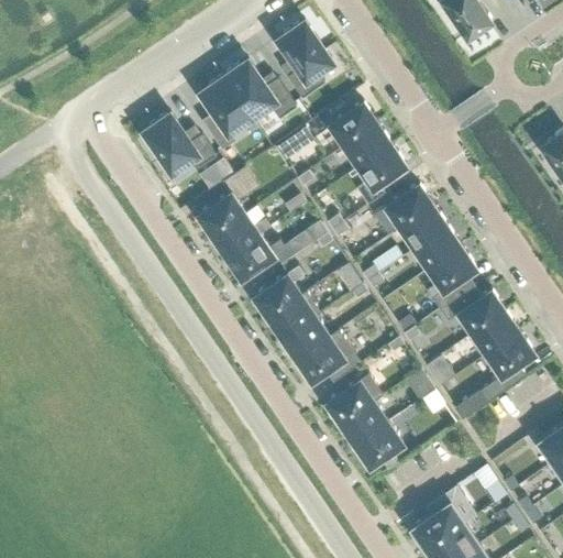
[(439,0),(467,40),(495,21),(481,0),(439,0)]
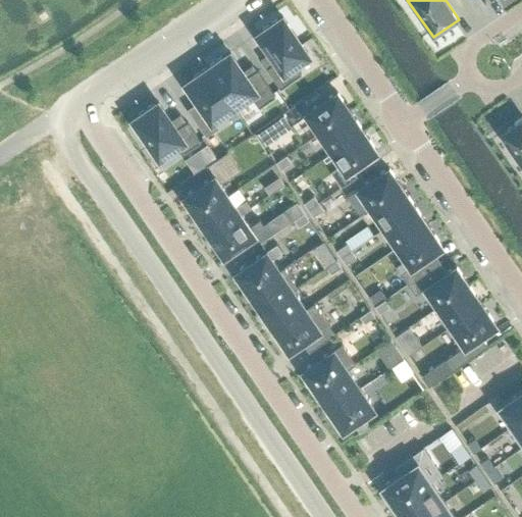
[(44,14),(37,19),(41,26),(48,20),(44,14)]
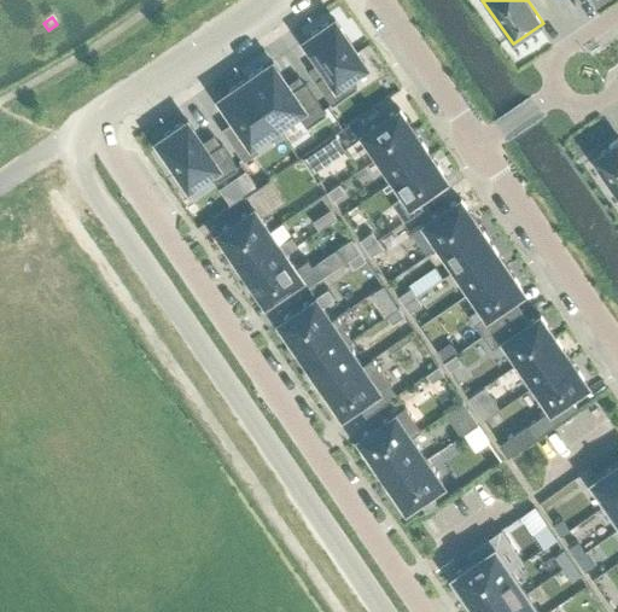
[(333,22),(304,42),(320,64),(327,75),(315,83),(314,83),(331,108),(356,91),(348,79),(363,68),(333,22)]
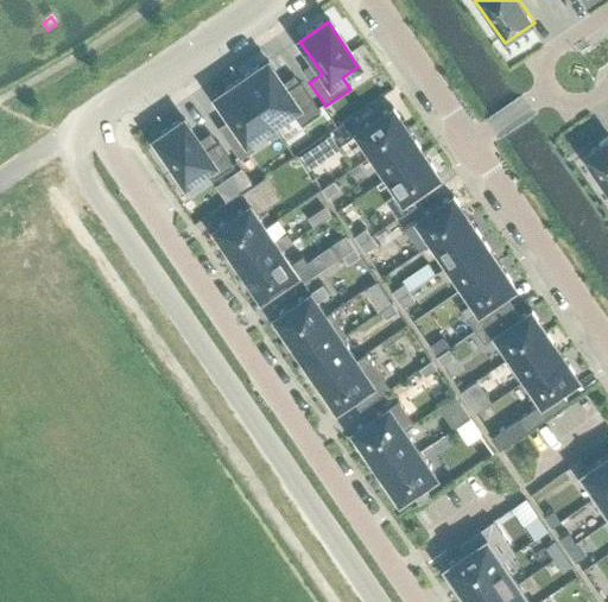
[(266,64),(241,81),(271,126),(273,131),(293,118),(301,128),(320,115),(298,84),(286,93),(282,86),(266,64)]
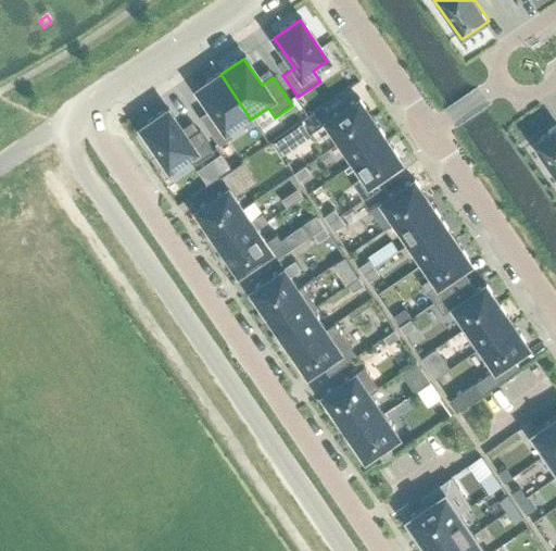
[(220,74),(197,90),(211,110),(215,116),(203,125),(218,147),(232,137),(227,129),(248,115),(220,74)]
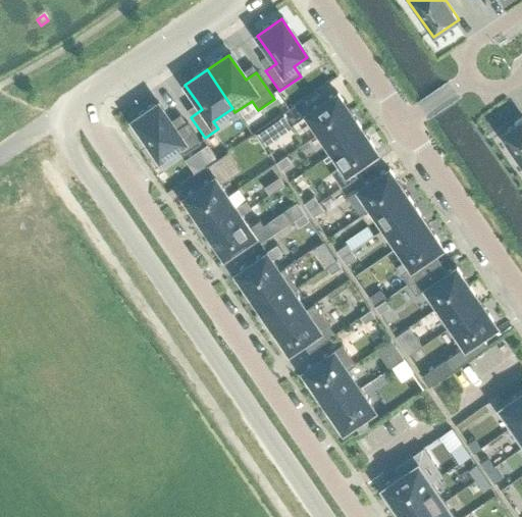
[(335,94),(305,115),(318,135),(350,114),(335,94)]
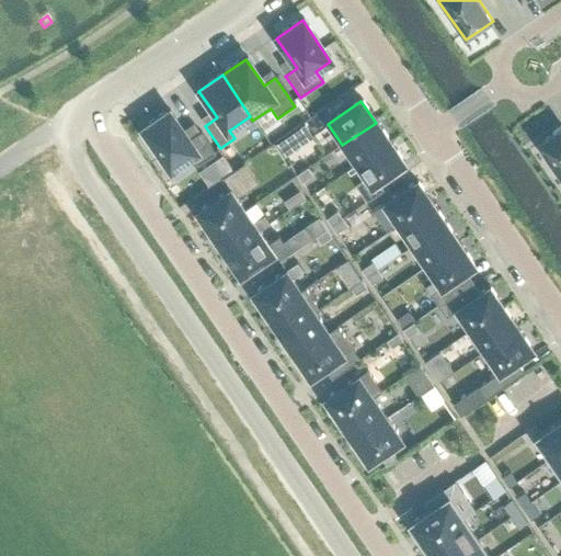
[(169,112),(142,129),(148,138),(144,142),(153,156),(158,152),(170,171),(191,157),(197,167),(215,155),(199,134),(189,142),(182,133),(169,112)]
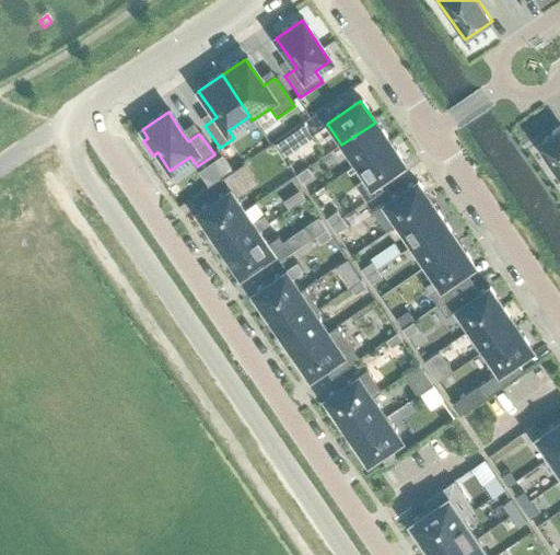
[(375,123),(341,145),(356,165),(389,143),(375,123)]
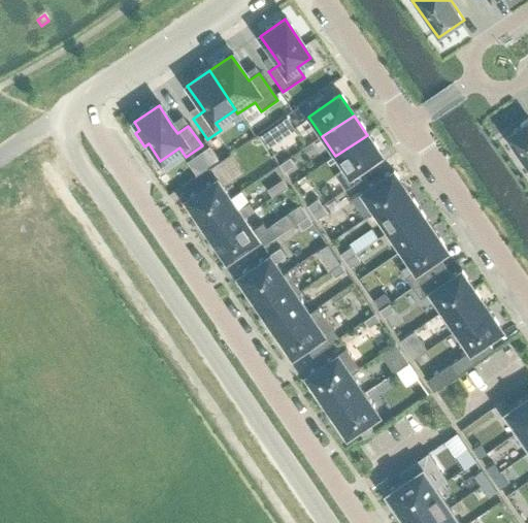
[(285,119),(257,138),(265,151),(294,131),(285,119)]
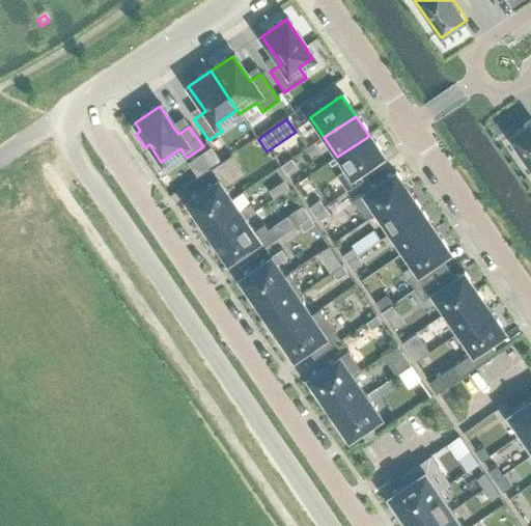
[(530,122),(510,137),(530,167),(530,122)]
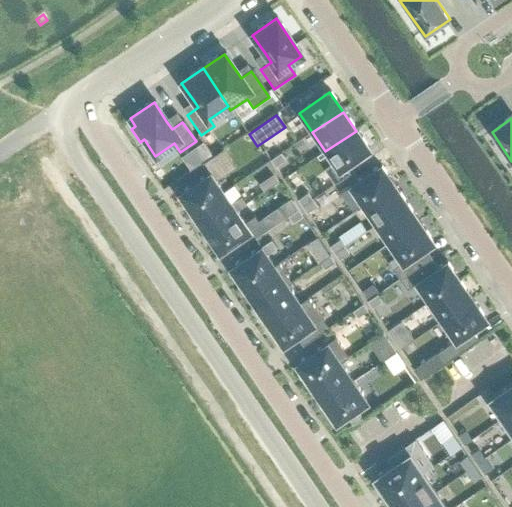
[(356,131),(325,151),(338,171),(369,150),(356,131)]
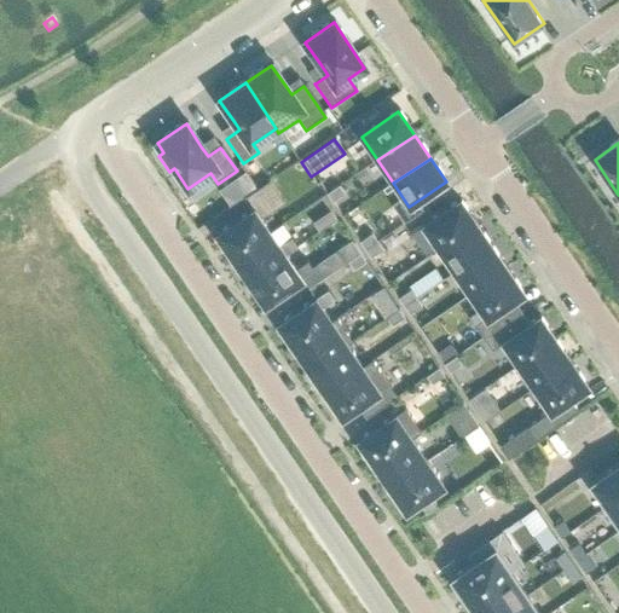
[(243,200),(256,191),(244,173),(231,183),(243,200)]
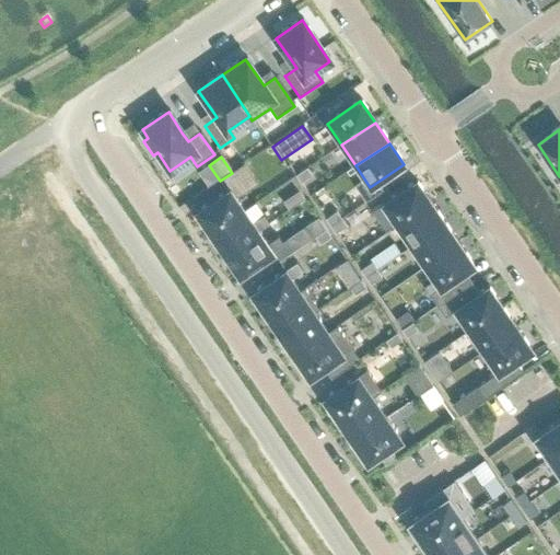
[(305,170),(295,177),(300,184),(311,177),(305,170)]
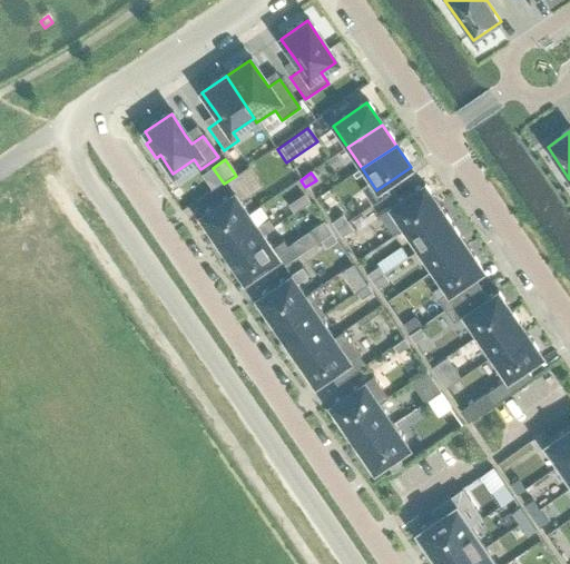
[(423,185),(390,208),(404,230),(438,207),(423,185)]
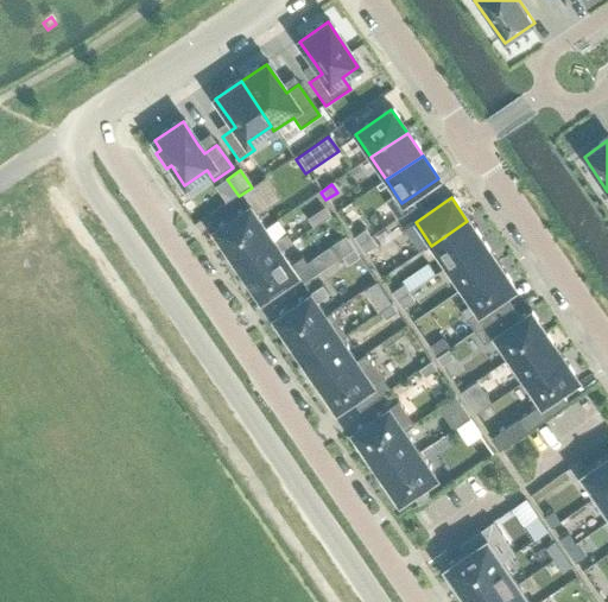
[(248,207),(213,232),(228,254),(265,229),(255,216),(248,207)]
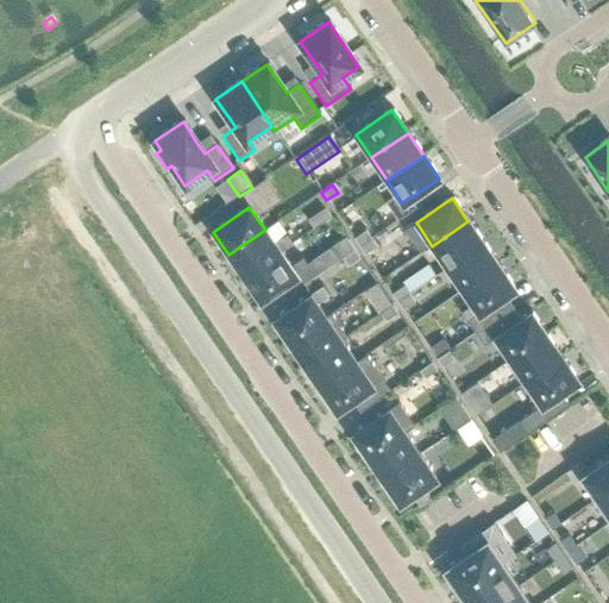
[(314,230),(331,218),(325,208),(307,220),(314,230)]
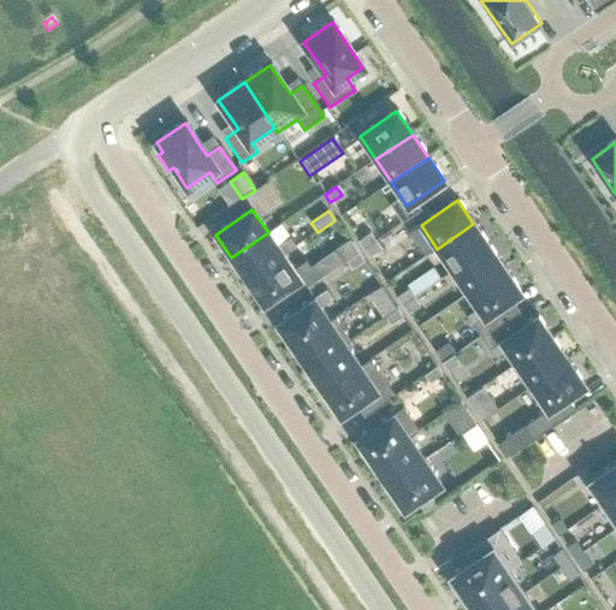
[(473,224),(437,249),(452,272),(489,247),(473,224)]
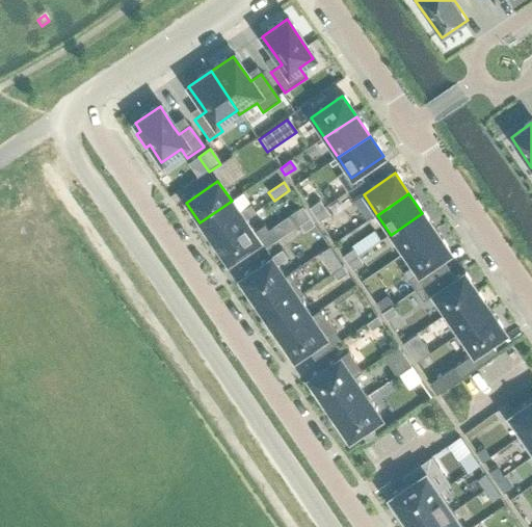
[(232,201),(200,222),(213,242),(245,220),(256,214),(250,206),(239,213),(232,202),(232,201)]
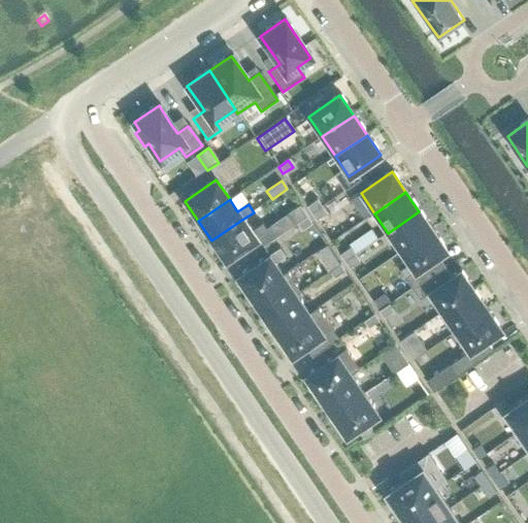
[(317,201),(306,208),(311,215),(321,207),(317,201)]
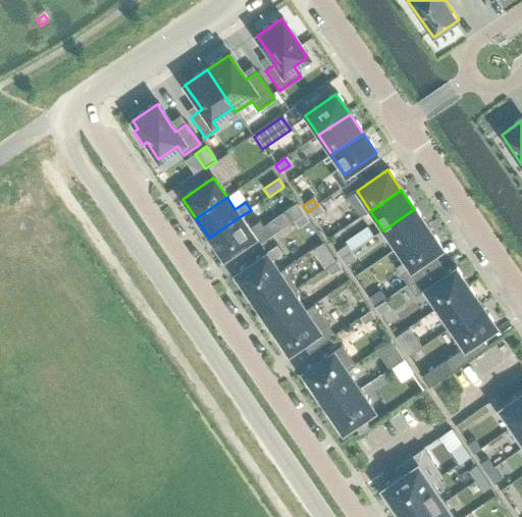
[(296,204),(285,212),(293,222),(303,214),(296,204)]
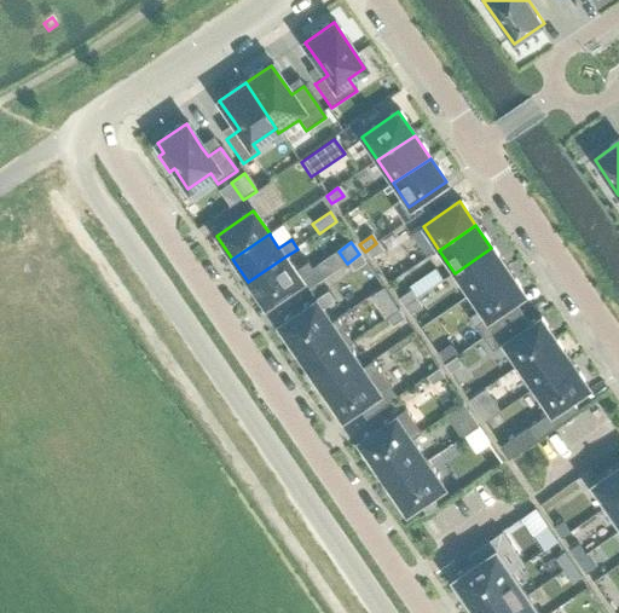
[(376,243),(365,252),(370,260),(382,252),(376,243)]
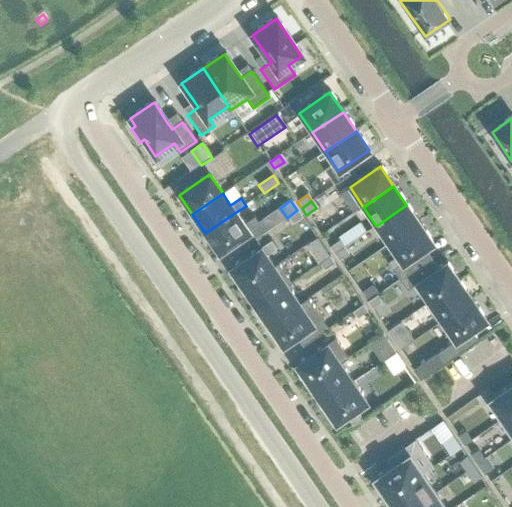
[(406,205),(376,226),(389,244),(419,224),(406,205)]
